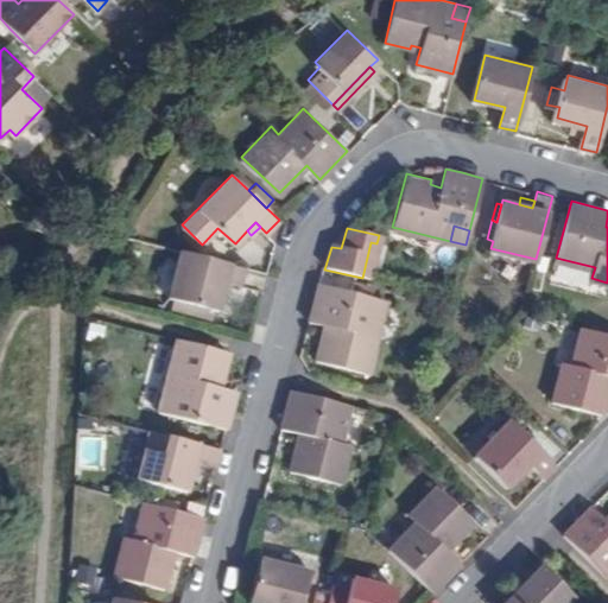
[(377,243),(371,242),(362,278),(368,279),(377,243)]
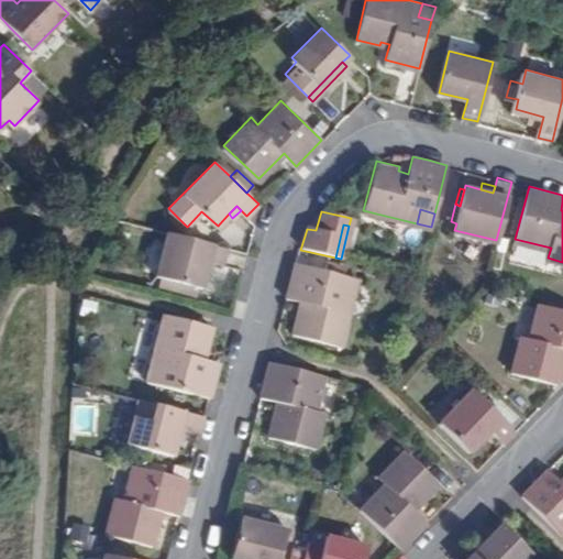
[(223,265),(229,247),(168,230),(156,276),(162,277),(159,284),(180,291),(183,282),(199,286),(203,288),(208,272),(210,262),(216,263),(223,265)]
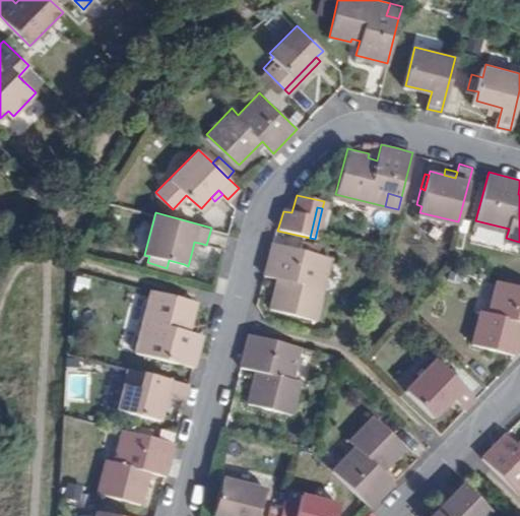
[(299,249),(272,242),(267,260),(264,274),(280,278),(278,287),(275,286),(269,307),(315,318),(327,269),(313,265),(316,253),(314,253),(315,245),(301,241),(299,249)]
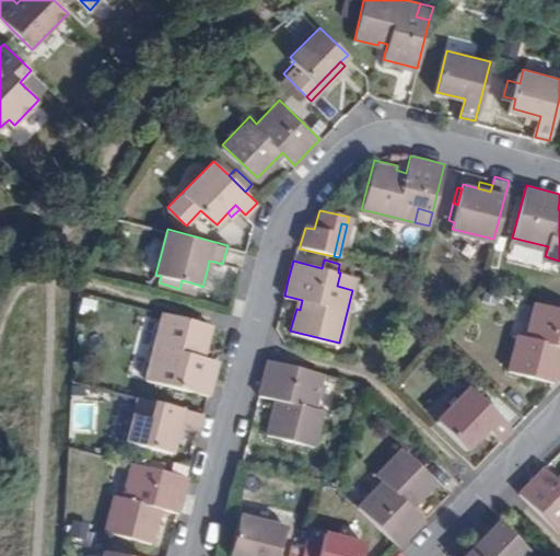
[(356,277),(340,273),(337,286),(352,290),(356,277)]
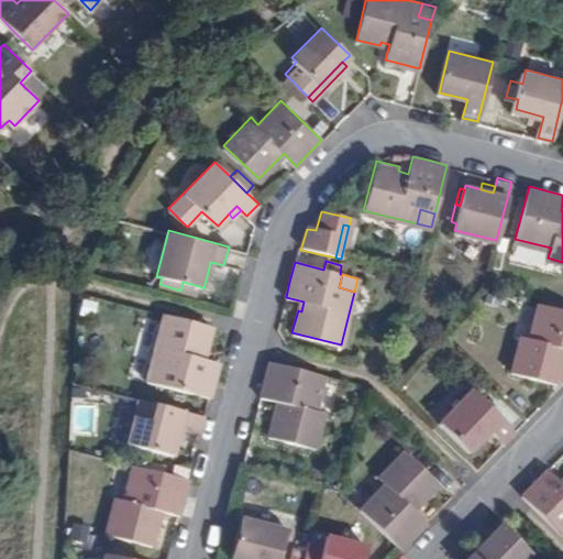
[(183,282),(180,291),(197,295),(199,286),(183,282)]
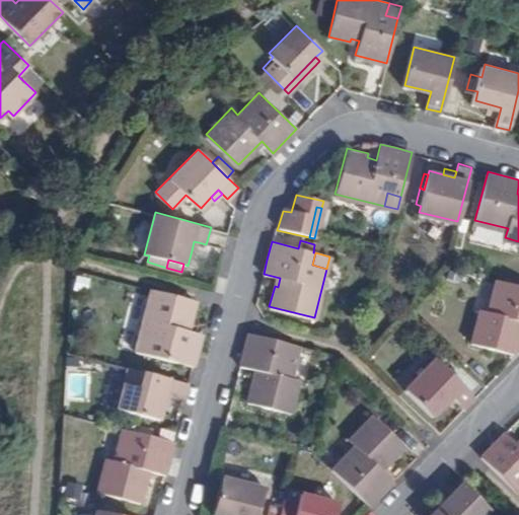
[(518,284),(498,278),(490,308),(482,306),(472,340),(514,351),(518,333),(518,284)]
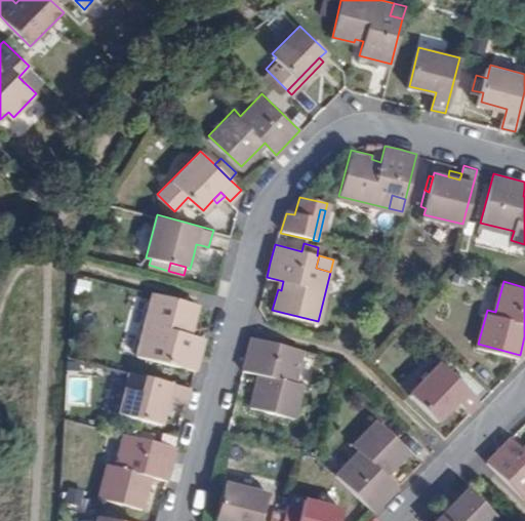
[(166,294),(154,290),(150,304),(163,308),(166,294)]
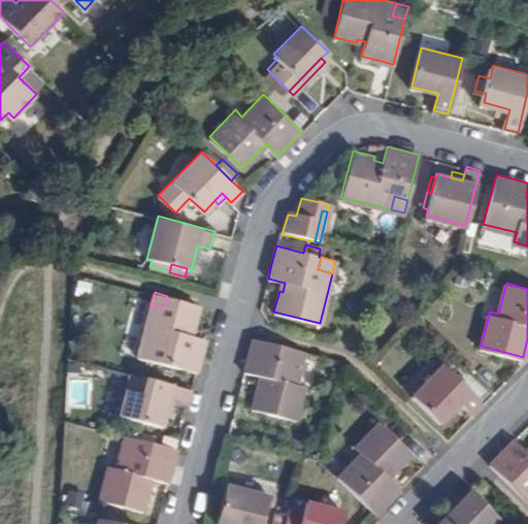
[(164,309),(151,305),(138,355),(196,370),(200,353),(204,339),(187,334),(189,327),(192,327),(198,304),(167,296),(164,309)]
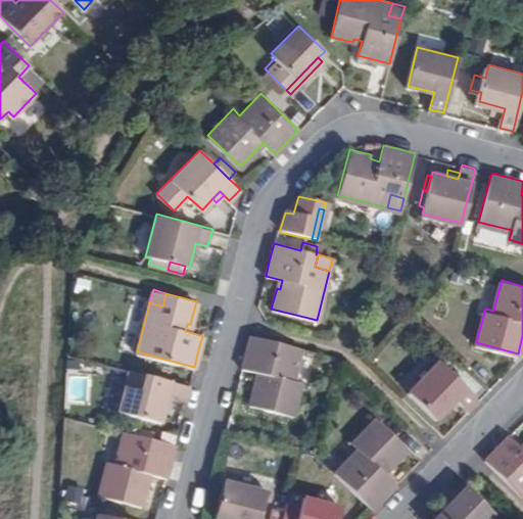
[(250,333),(242,366),(258,371),(250,405),(291,415),(300,381),(291,379),(299,346),(250,333)]
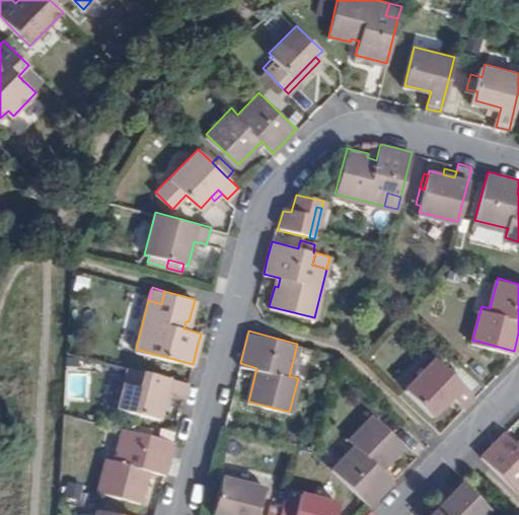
[(464,406),(475,395),(436,357),(405,387),(435,415),(453,394),(464,406)]
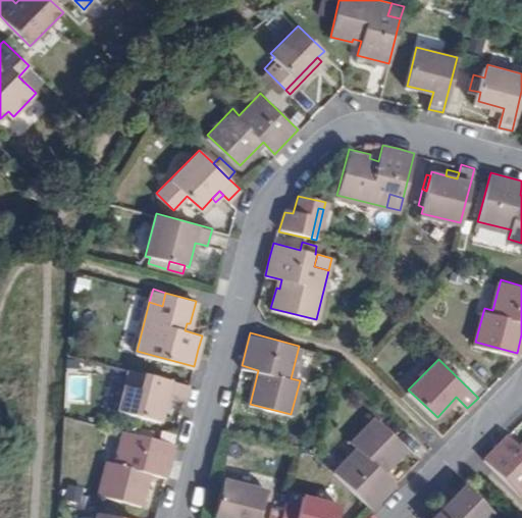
[(189,384),(127,368),(117,409),(157,420),(161,405),(164,394),(170,395),(186,399),(189,384)]
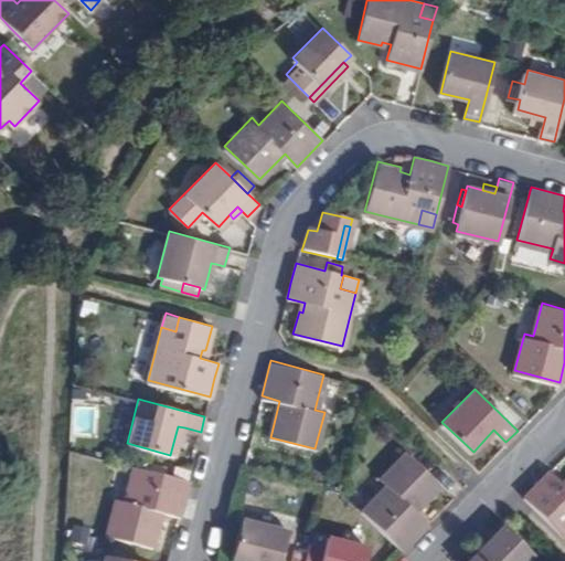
[(180,441),(184,427),(178,426),(174,438),(180,441)]
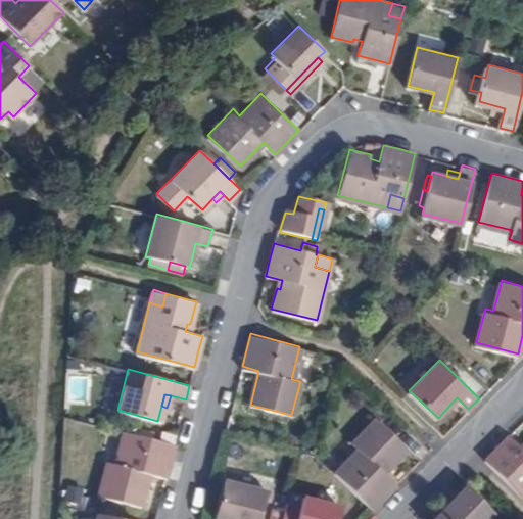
[(334,472),(371,508),(394,484),(383,473),(408,449),(376,417),(351,442),(358,449),(334,472)]
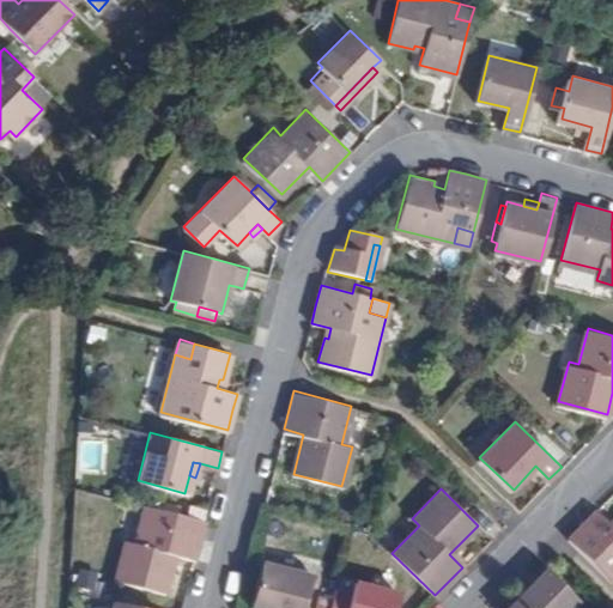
[(176,555),(194,560),(205,520),(145,504),(135,542),(126,540),(116,578),(167,591),(176,555)]
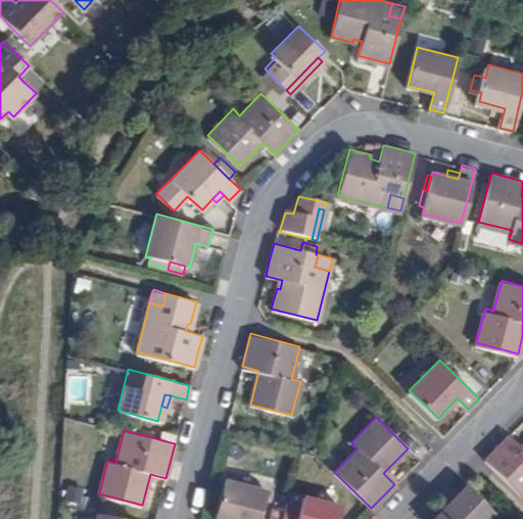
[(509,432),(484,459),(522,497),(522,443),(521,445),(509,432)]
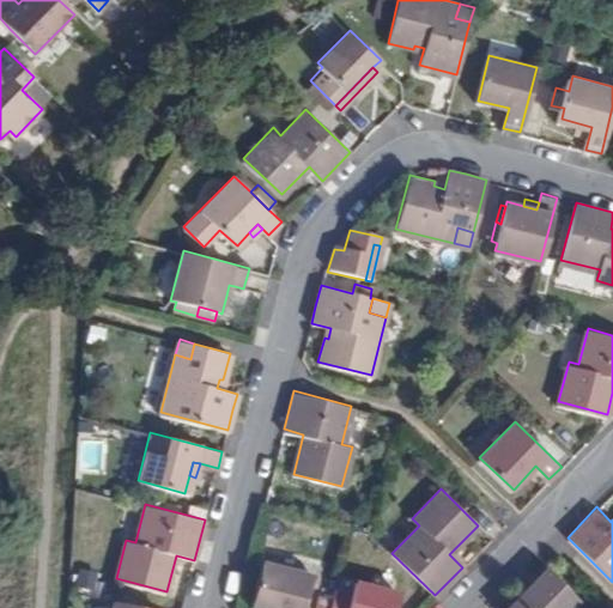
[(302,607),(311,573),(261,561),(249,605),(262,607),(302,607)]
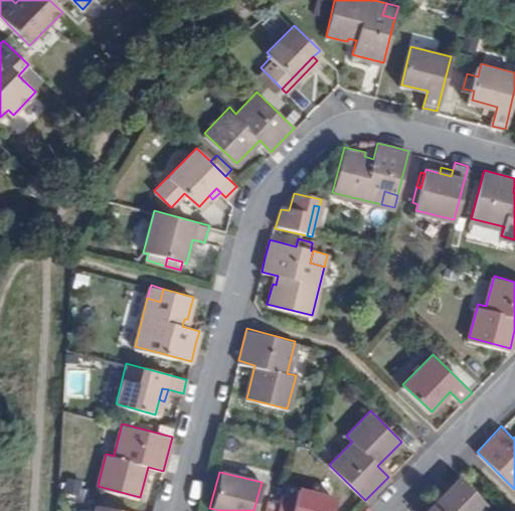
[(458,478),(452,484),(424,510),(476,510),(484,504),(458,478)]
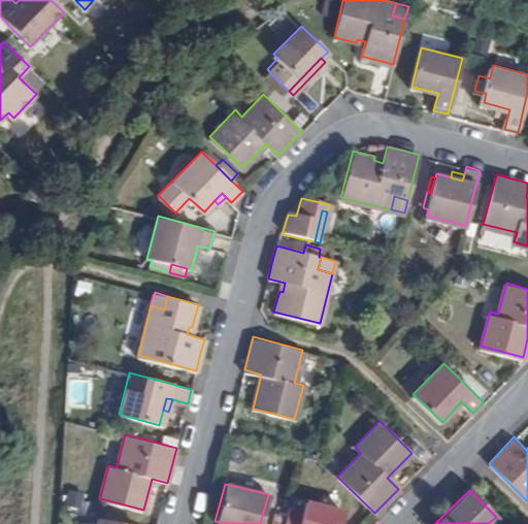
[(435,523),(463,496),(460,493),(451,501),(428,523),(435,523)]
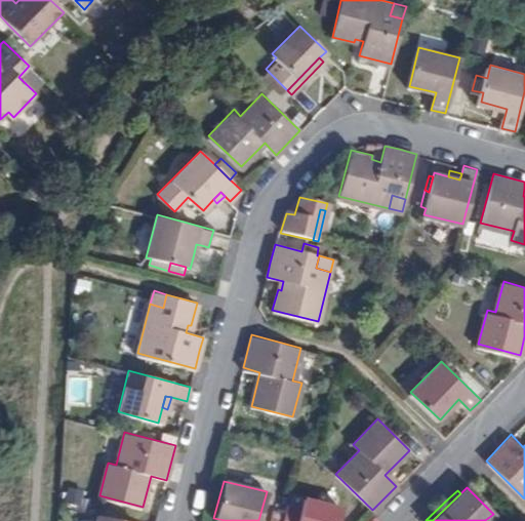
[(282,520),(337,520),(341,508),(304,498),(303,505),(287,499),(282,520)]
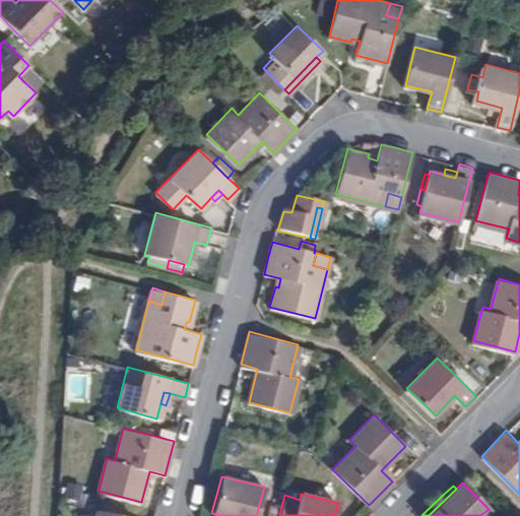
All buildings are outlined.
